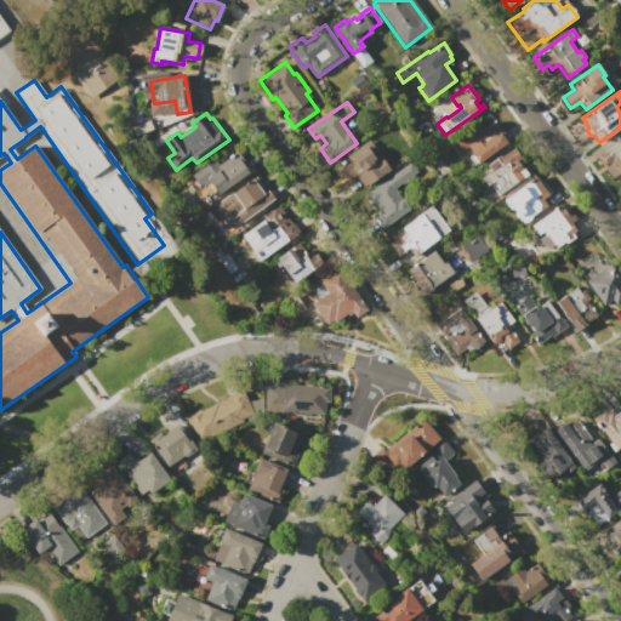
[(496,121),(503,132),(501,134),(507,142),(476,165),(468,155),(471,154),(466,147),(459,152),(453,143),(480,124),(484,129),(486,127),(485,126),(489,124),(490,125),(496,121)]
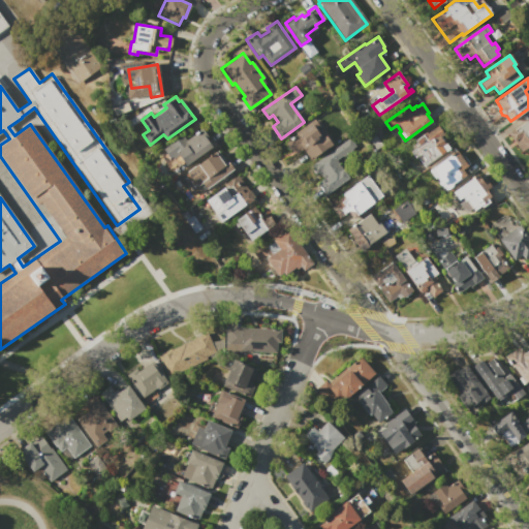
[(506,133),(528,117),(528,153),(524,157),(506,133)]
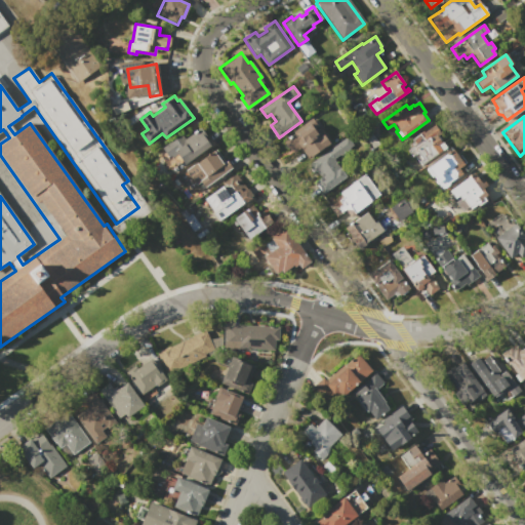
[(330,144),(308,159),(298,147),(289,153),(281,142),(293,133),(292,130),(311,118),(316,125),(313,127),(318,135),(322,132),(330,144)]
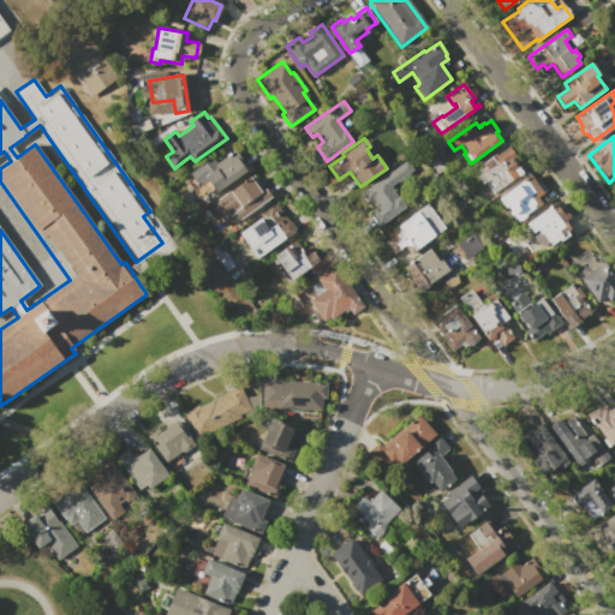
[(488,190),(494,185),(489,179),(483,184),(476,174),(479,172),(478,169),(484,165),(482,162),(496,153),(497,154),(507,147),(515,157),(513,160),(523,173),(491,195),(488,190)]
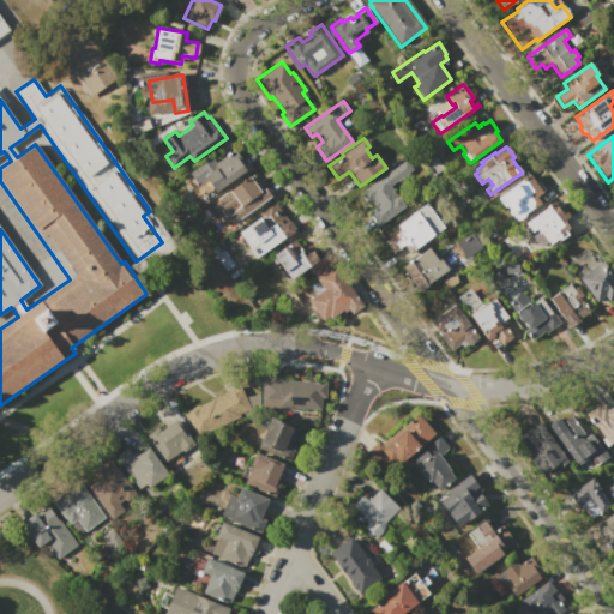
[(190,172),(212,156),(216,162),(235,149),(242,158),(239,161),(246,172),(216,192),(212,188),(206,193),(199,182),(197,184),(190,172)]
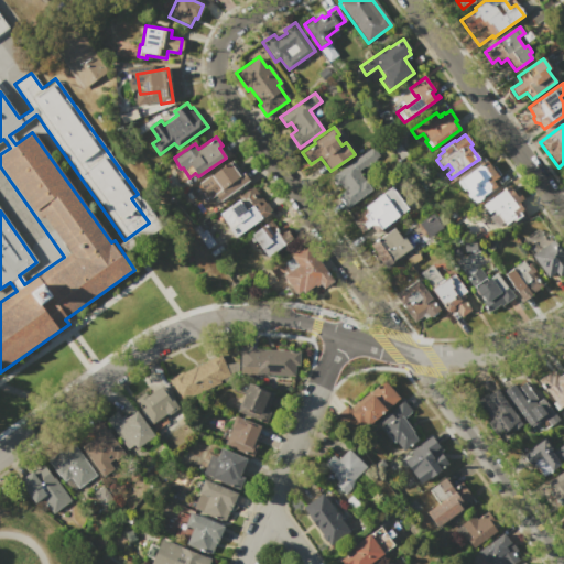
[(345,208),(336,195),(344,191),(338,184),(336,185),(331,177),(371,148),(378,156),(358,170),(371,188),(345,208)]
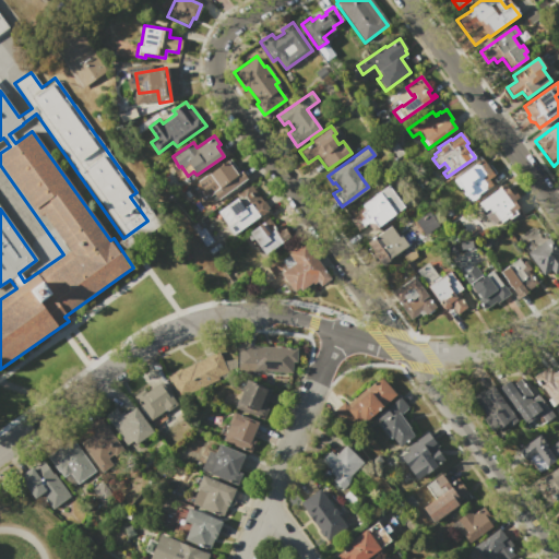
[(191,185),(233,155),(248,177),(217,200),(213,192),(202,200),(191,185)]
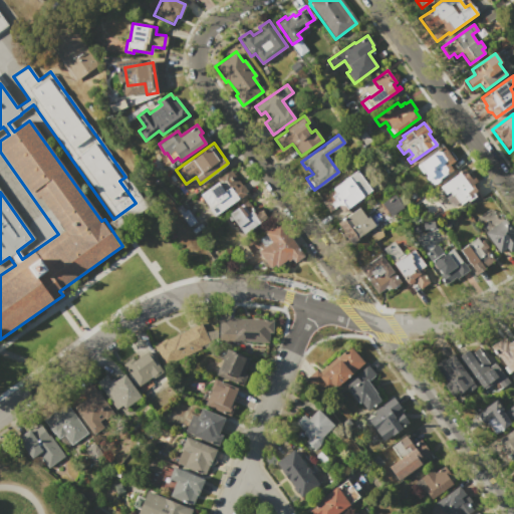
[(444,147),(454,161),(449,165),(452,170),(432,184),(428,178),(426,180),(416,166),(444,147)]
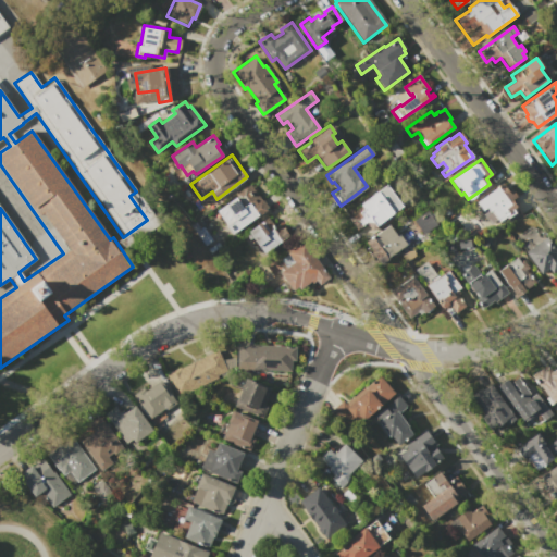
[(214,210),(252,183),(270,208),(233,235),(214,210)]
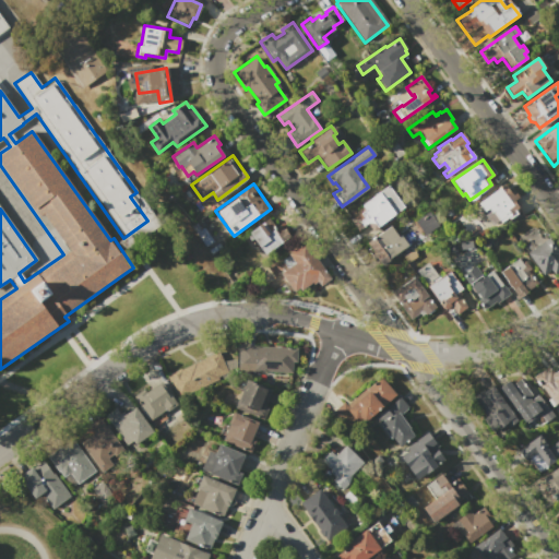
[(476,204),(504,183),(510,190),(511,188),(518,197),(515,199),(519,204),(515,206),(520,212),(509,219),(508,218),(501,224),(492,212),(490,213),(487,209),(482,212),(476,204)]
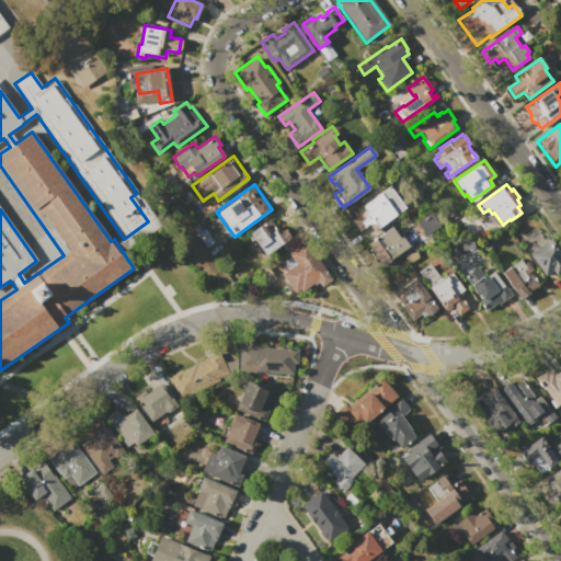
[(405,208),(371,232),(366,226),(358,231),(351,221),(366,210),(363,206),(390,186),(405,208)]
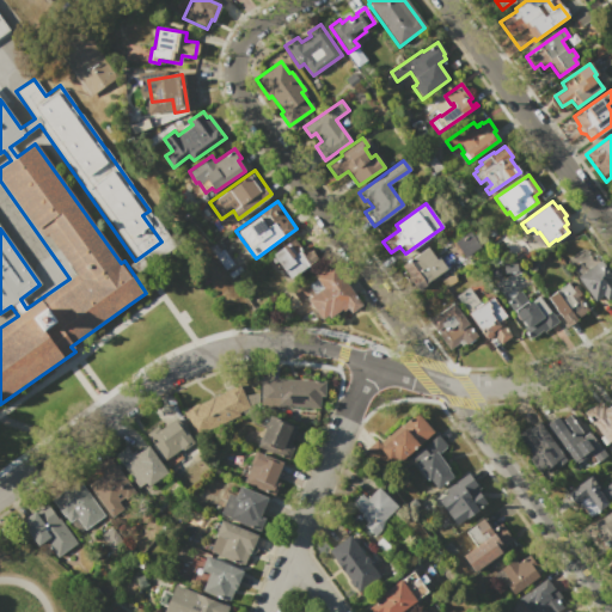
[(454,242),(461,237),(463,239),(466,237),(465,234),(470,231),(473,236),(475,234),(482,245),(465,256),(454,242)]
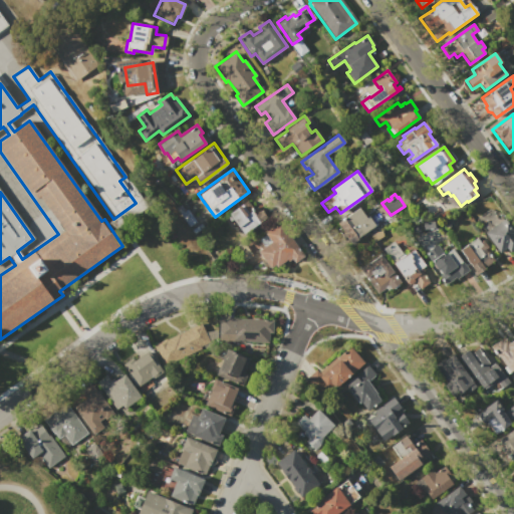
[(229,214),(245,202),(249,208),(253,206),(254,208),(258,205),(267,217),(243,234),(229,214)]
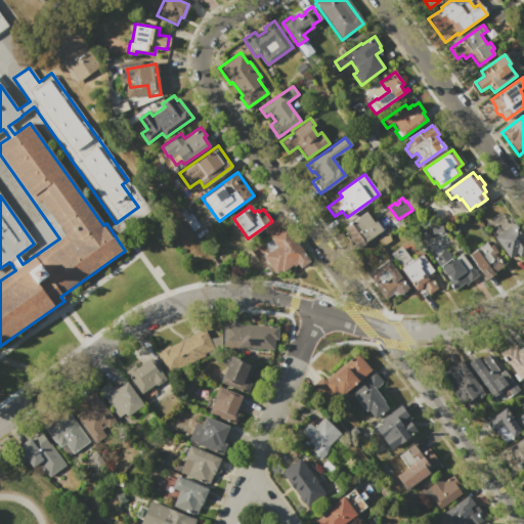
[(356,251),(344,233),(346,232),(343,227),(366,211),(374,222),(377,220),(383,229),(364,242),(365,244),(356,251)]
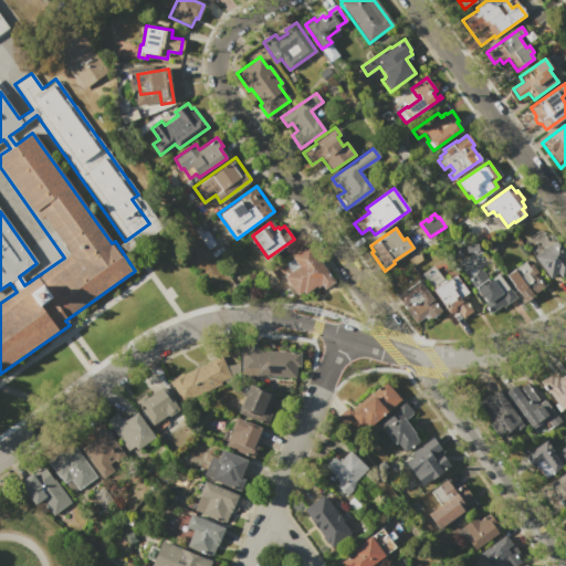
[(555,239),(565,253),(565,274),(561,279),(557,273),(549,279),(533,254),(555,239)]
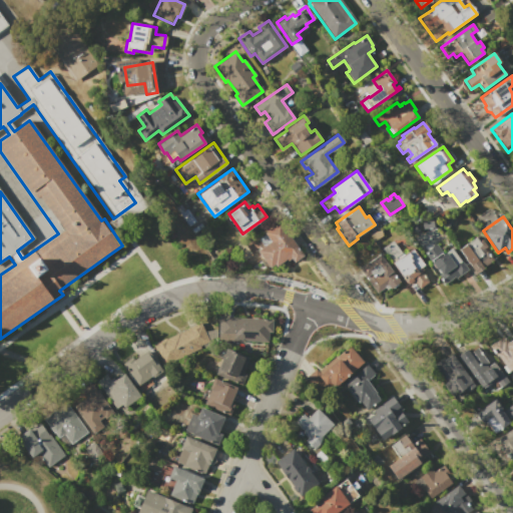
[(278,222),(303,257),(294,263),(291,258),(277,268),(275,265),(270,268),(258,251),(271,242),(264,232),(278,222)]
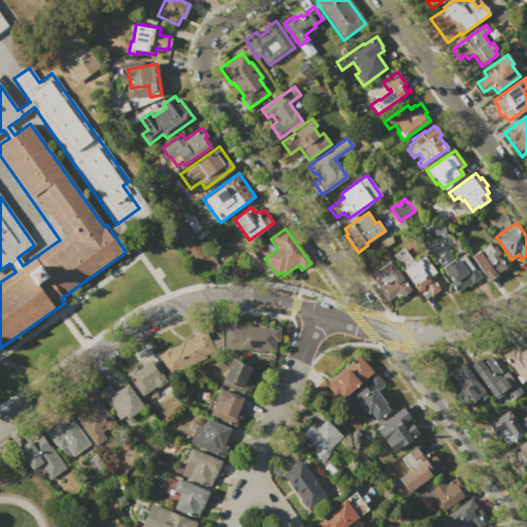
[(505,267),(496,274),(497,275),(489,281),(470,256),(489,243),(492,247),(494,246),(499,253),(497,255),(505,267)]
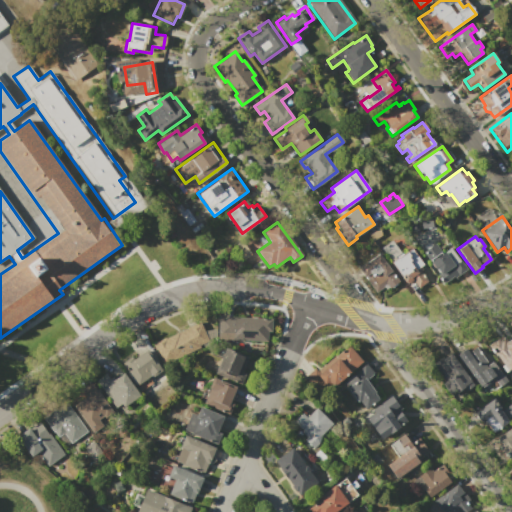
[(428,281),(417,288),(412,280),(407,284),(406,282),(405,282),(391,263),(412,248),(423,264),(420,266),(425,272),(422,273),(428,281)]
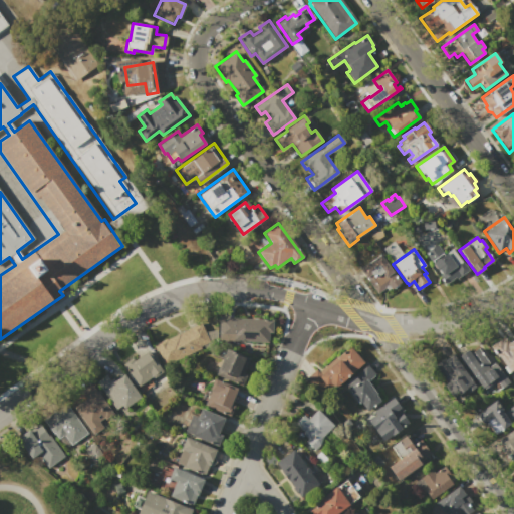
[(453,249),(469,271),(447,287),(440,277),(443,275),(439,269),(437,270),(434,265),(433,266),(431,264),(447,253),(447,254),(453,249)]
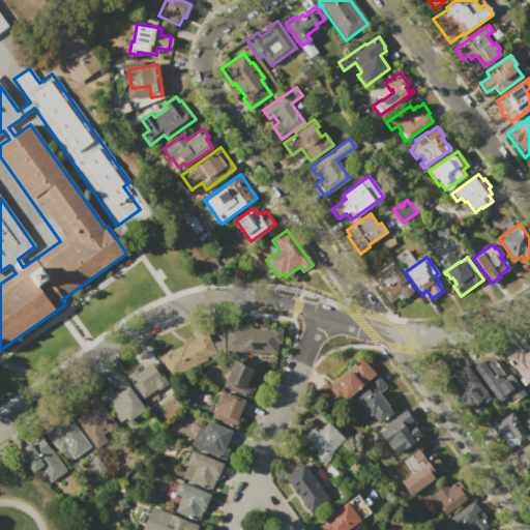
[(393,262),(413,290),(399,300),(396,297),(389,303),(371,277),(379,271),(380,271),(393,262)]
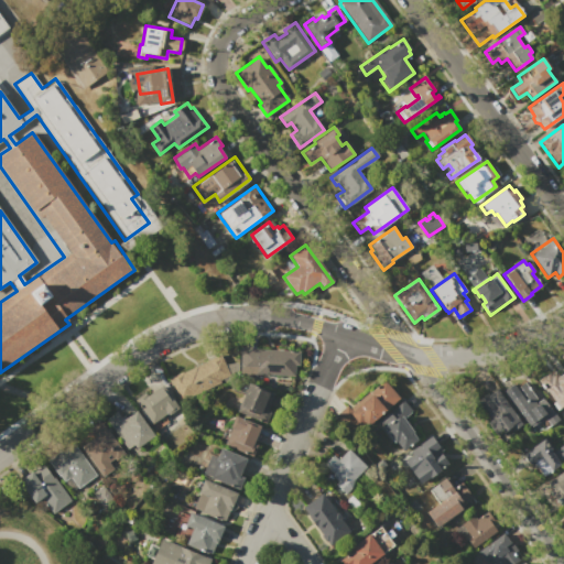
[(239,347),(297,349),(296,375),(239,372),(239,347)]
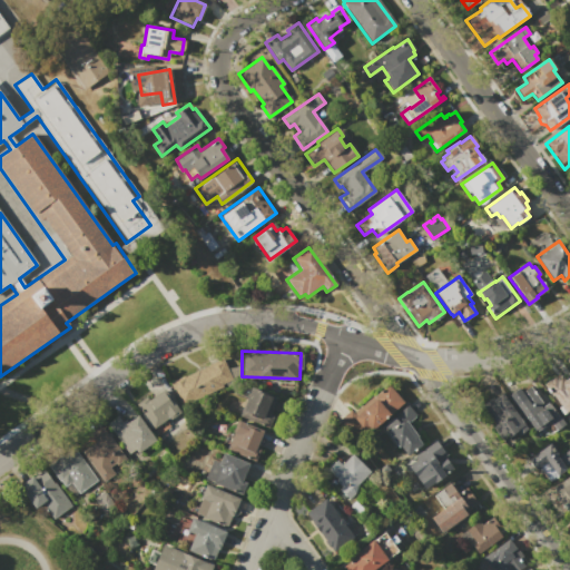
[(174,380),(185,374),(185,376),(206,366),(206,365),(222,357),(233,381),(223,385),(223,387),(185,404),(174,380)]
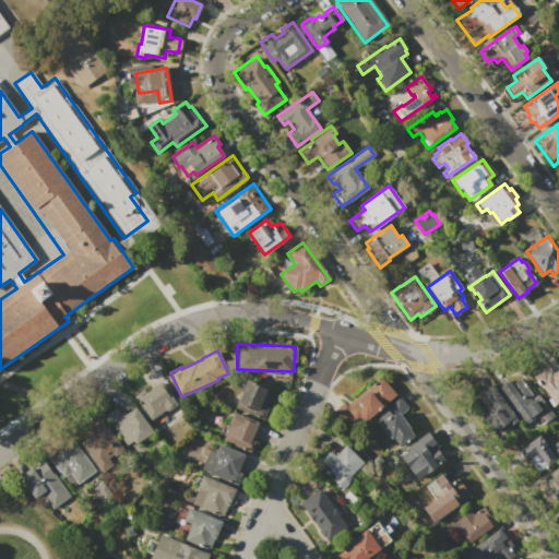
[(534,376),(544,369),(545,370),(551,366),(556,371),(558,369),(558,413),(554,406),(551,407),(546,401),(550,397),(544,390),(543,391),(537,383),(538,382),(534,376)]
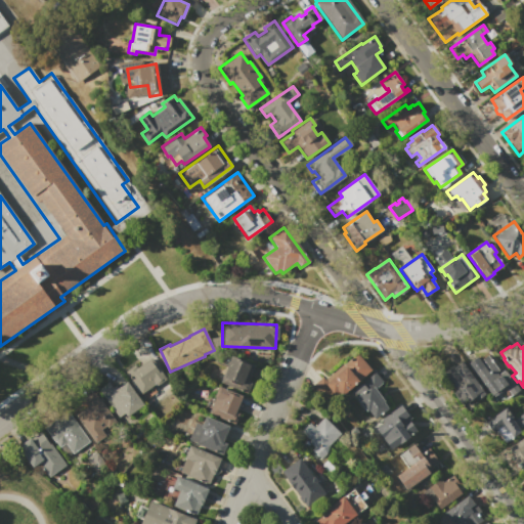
[(309,387),(320,377),(323,380),(355,353),(369,370),(336,399),(329,390),(319,398),(309,387)]
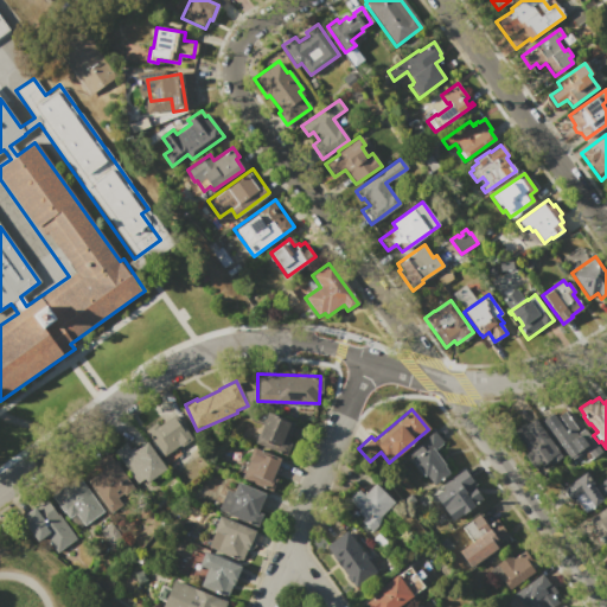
[(601,453),(577,470),(542,421),(551,413),(555,417),(564,410),(579,432),(583,428),(601,453)]
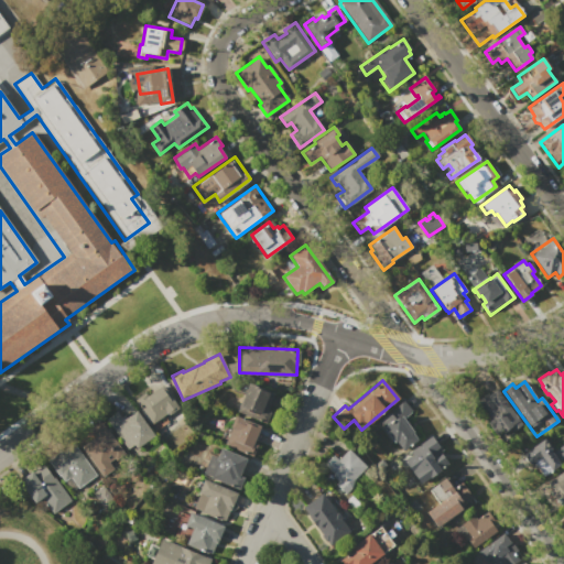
[(249,382),(274,393),(267,411),(270,413),(267,422),(238,410),(249,382)]
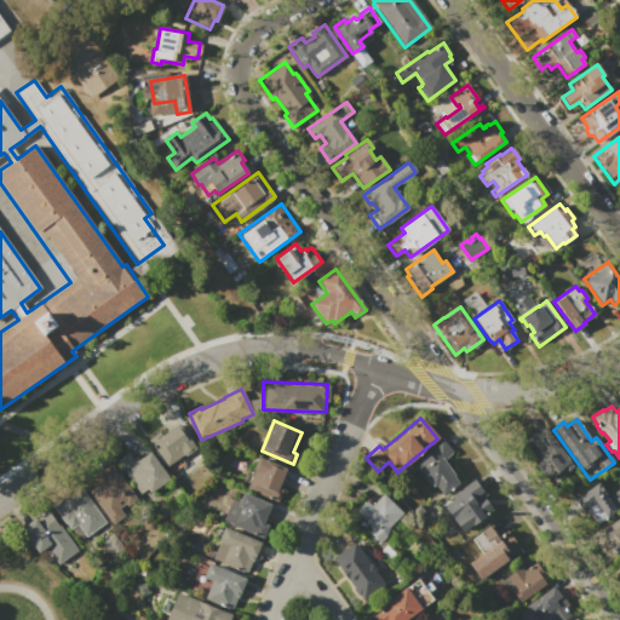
[(149,438),(160,431),(162,434),(178,424),(196,449),(170,468),(149,438)]
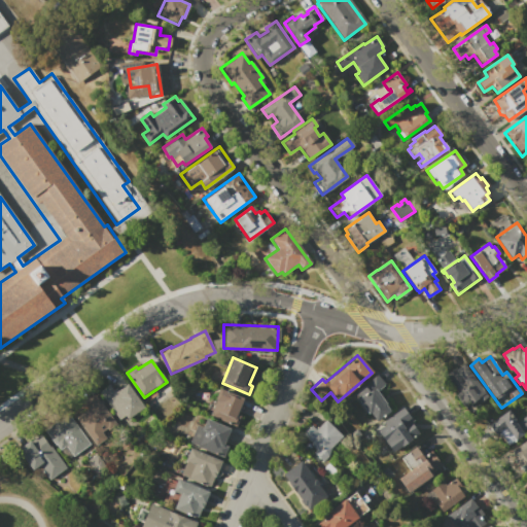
[(445,375),(455,367),(456,370),(463,363),(488,398),(471,411),(445,375)]
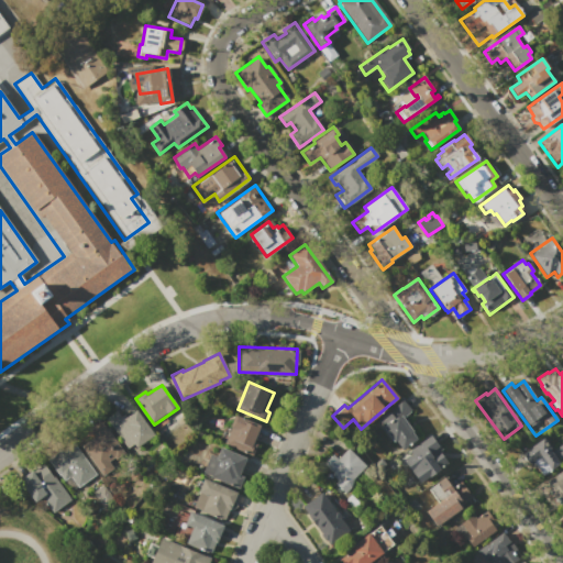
[(418,439),(401,450),(395,441),(394,441),(377,419),(404,400),(411,411),(403,418),(418,439)]
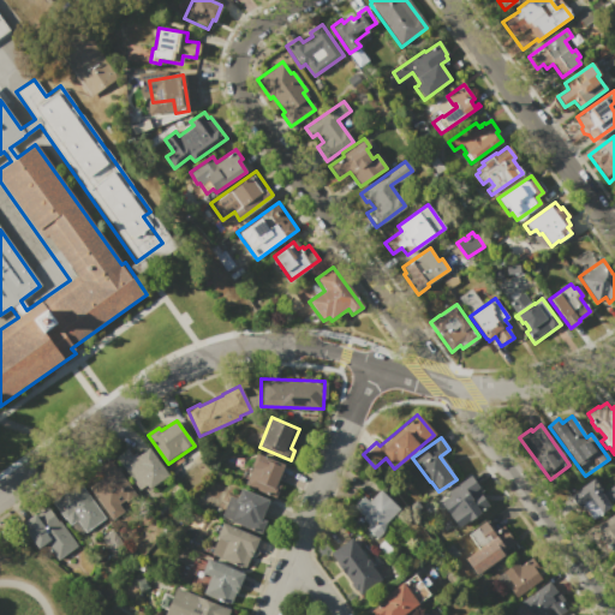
[(117,457),(127,449),(131,454),(133,453),(135,457),(148,447),(168,476),(149,489),(145,484),(137,490),(120,466),(123,465),(117,457)]
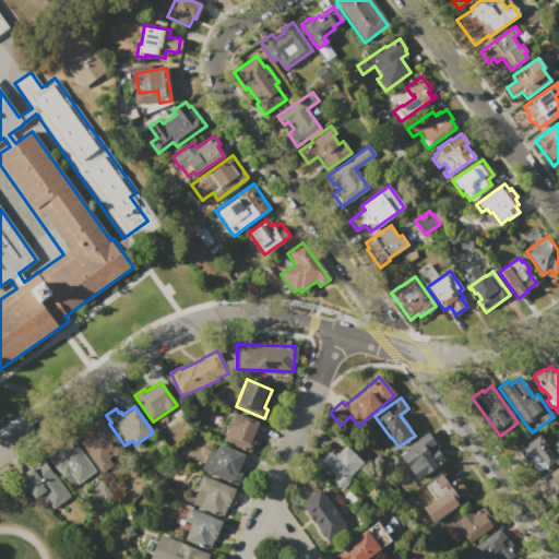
[(222,439),(228,424),(227,423),(233,412),(259,423),(247,450),(222,439)]
